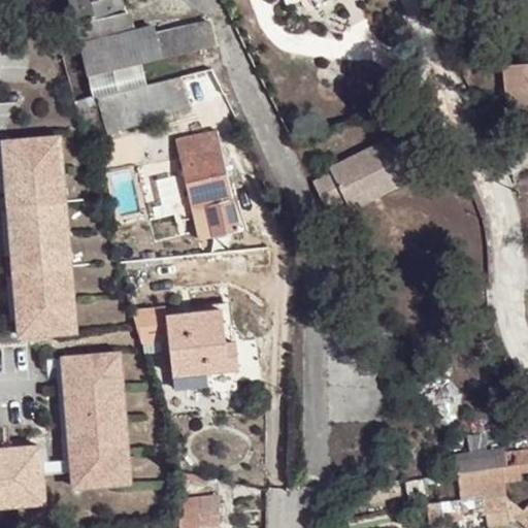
[(68,0),(74,22),(114,13),(111,0),(68,0)]
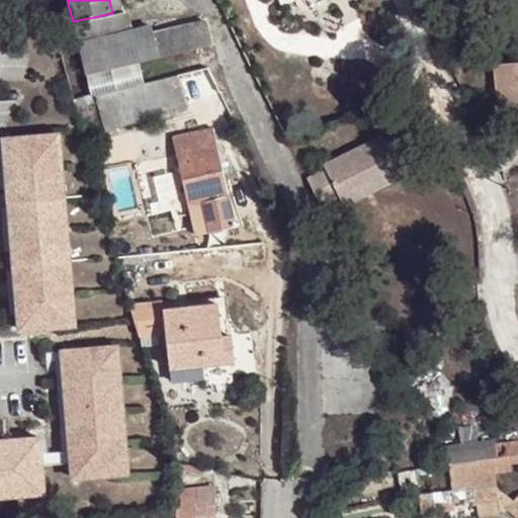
[(109,0),(112,13),(120,11),(117,0),(109,0)]
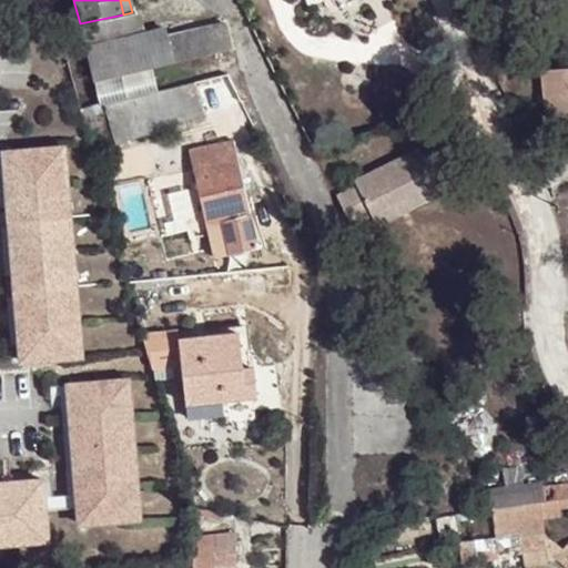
[(80,23),(84,44),(137,31),(132,12),(123,14),(80,23)]
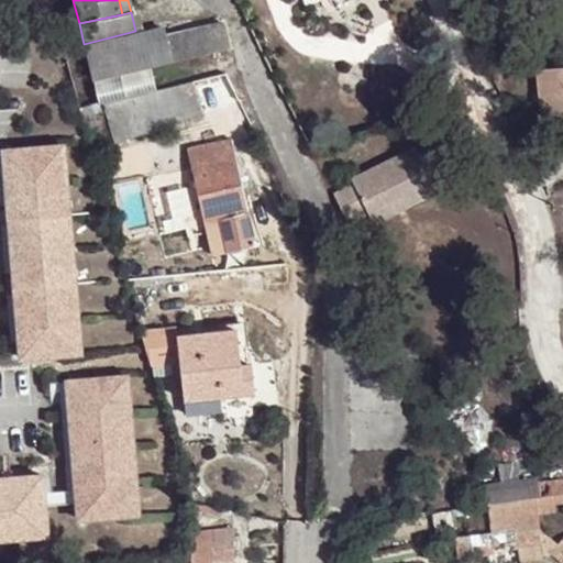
[(135,31),(84,44),(92,80),(230,47),(223,20),(165,33),(145,39),(142,29),(135,31)]
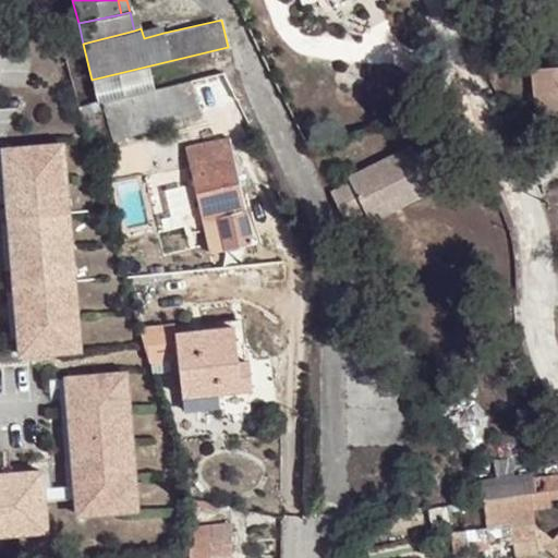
[(144,38),(164,33),(161,24),(141,28),(144,38)]
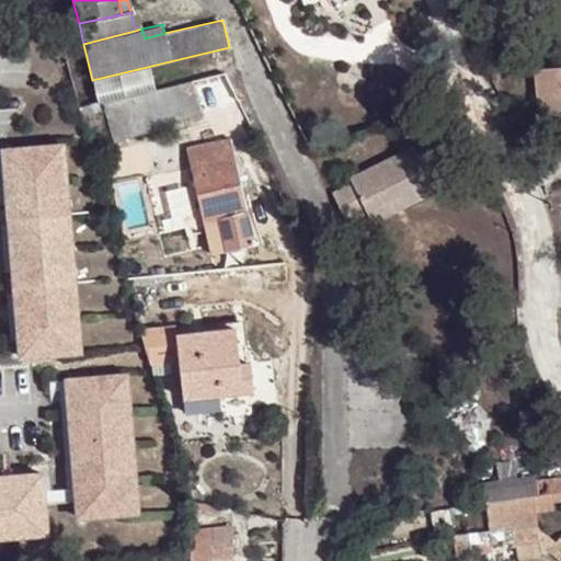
[(560,65),(533,69),(537,114),(560,111),(560,65)]
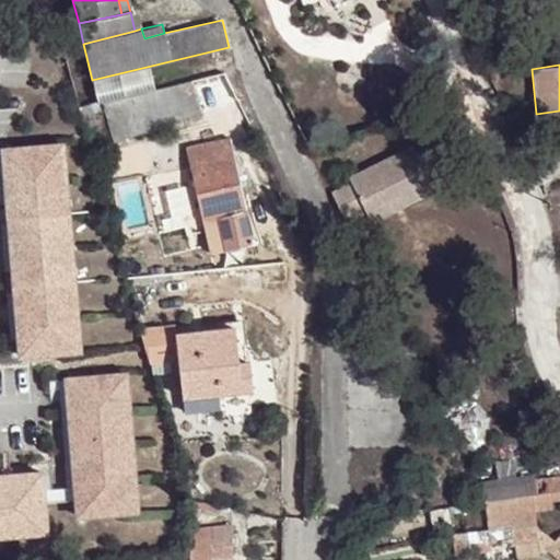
[(148,68),(116,74),(120,95),(152,89),(148,68)]
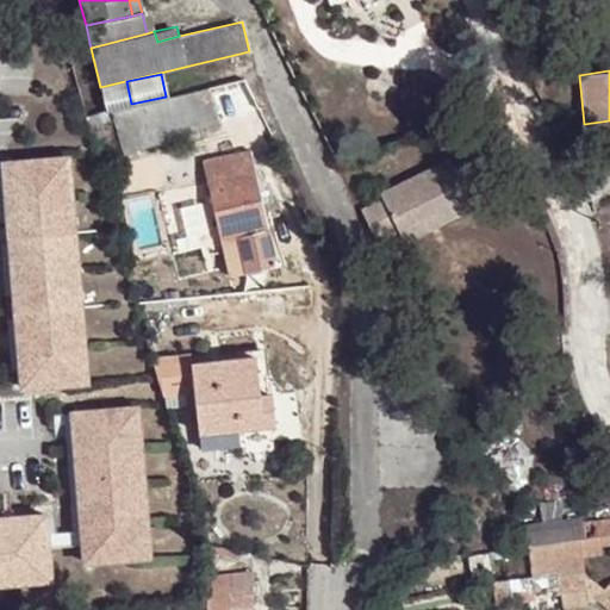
[(242,79),(105,111),(124,153),(257,109),(242,79)]
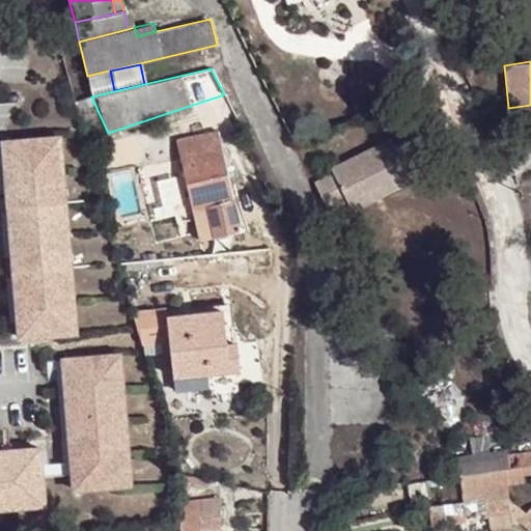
[(84,77),(89,98),(91,96),(114,90),(110,71),(87,76),(84,77)]
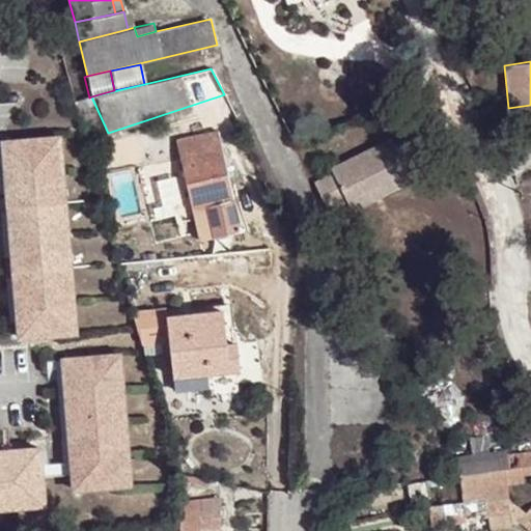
[(176,140),(200,239),(242,229),(218,132),(176,140)]
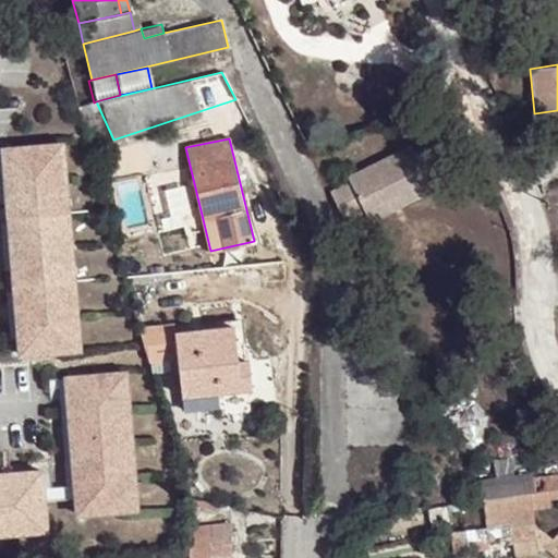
[(332,196),(347,225),(367,213),(399,195),(404,205),(436,187),(428,177),(444,168),(428,144),(415,152),(409,144),(351,177),(355,183),(332,196)]
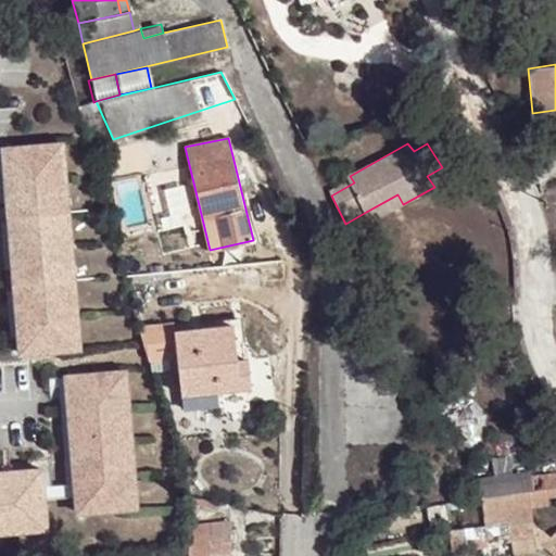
[(67,144),(53,146),(54,162),(68,161),(67,144)]
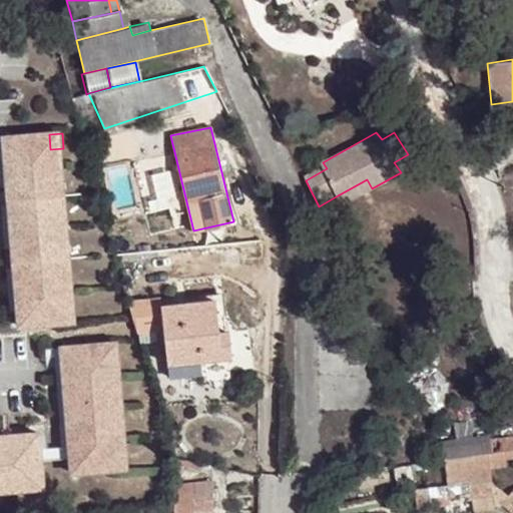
[(50,149),(49,134),(12,137),(12,154),(18,154),(20,185),(13,185),(16,215),(22,215),(24,243),(17,244),(19,279),(27,278),(27,307),(21,308),(22,326),(62,324),(61,305),(73,306),(71,275),(58,275),(56,242),(69,241),(68,210),(54,212),(53,182),(66,181),(63,148),(50,149)]
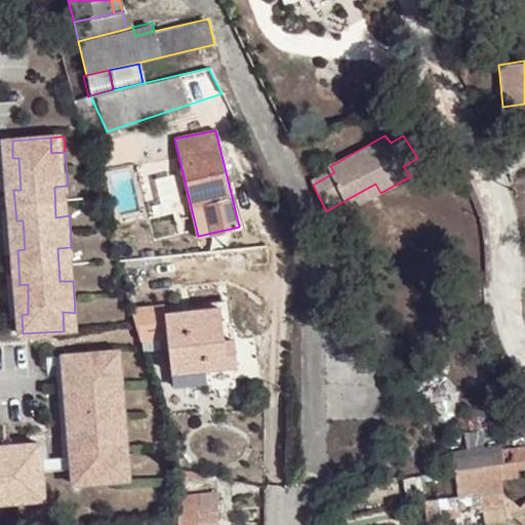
[(309,175),(313,185),(334,172),(330,166),(329,164),(309,175)]
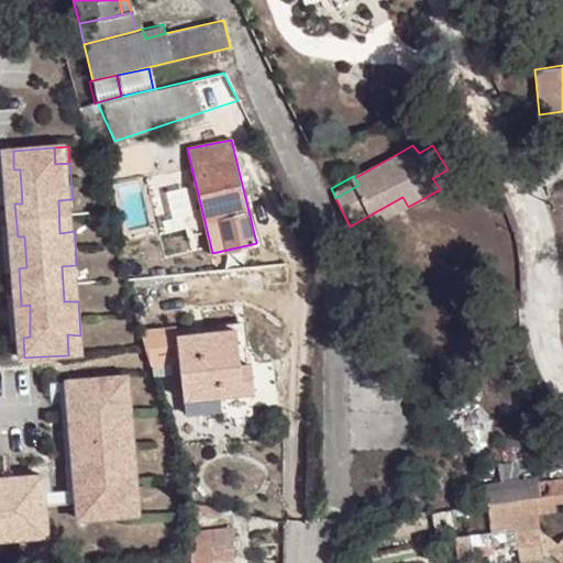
[(403,197),(371,214),(377,225),(408,207),(403,197)]
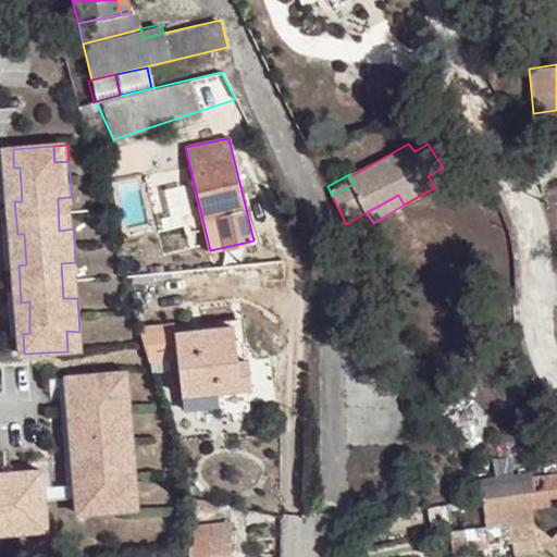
[(74,229),(72,197),(58,198),(59,231),(74,229)]
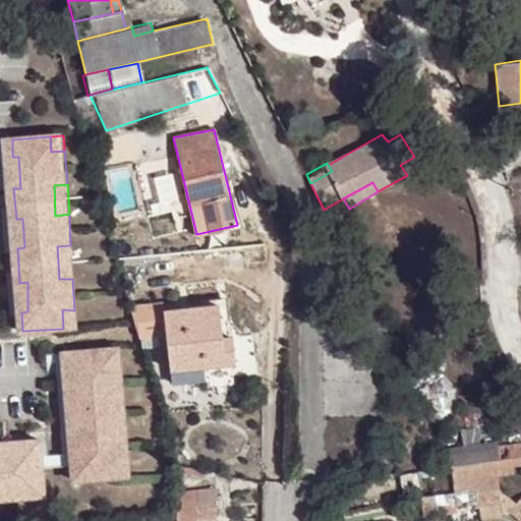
[(16,219),(17,248),(24,247),(22,219),(16,219)]
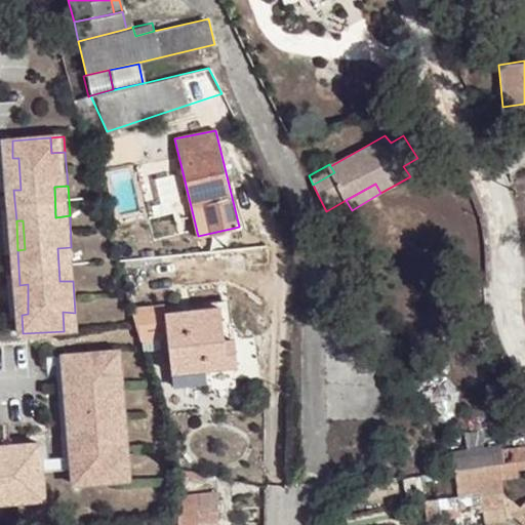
[(73,281),(71,247),(57,248),(59,281),(73,281)]
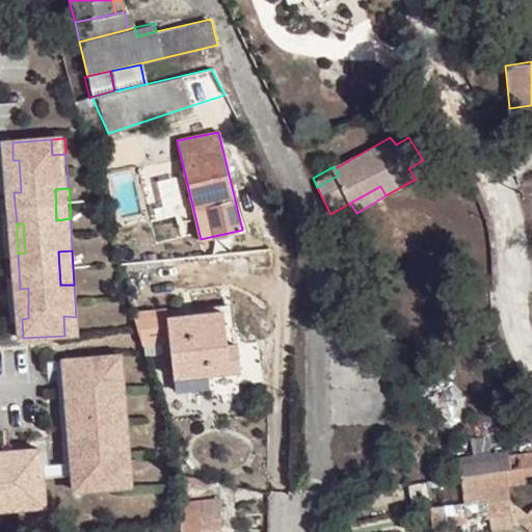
[(167,306),(135,309),(135,310),(144,343),(170,341),(174,374),(240,370),(237,341),(225,342),(223,310),(168,315),(167,306)]
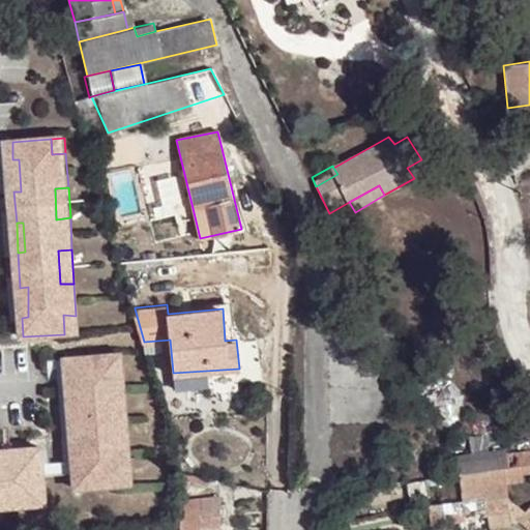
[(225,341),(236,340),(234,307),(223,308),(225,341)]
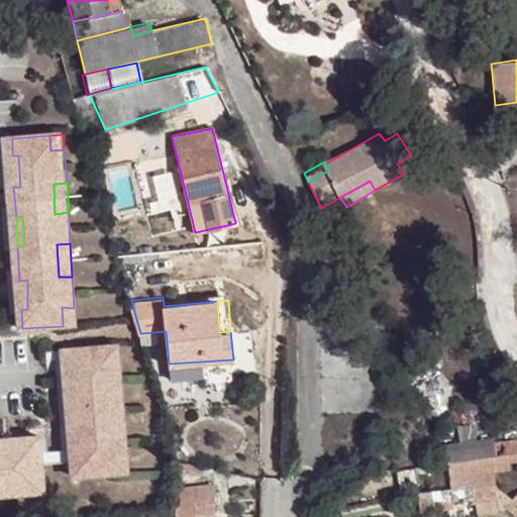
[(76,325),(74,308),(62,307),(63,326),(76,325)]
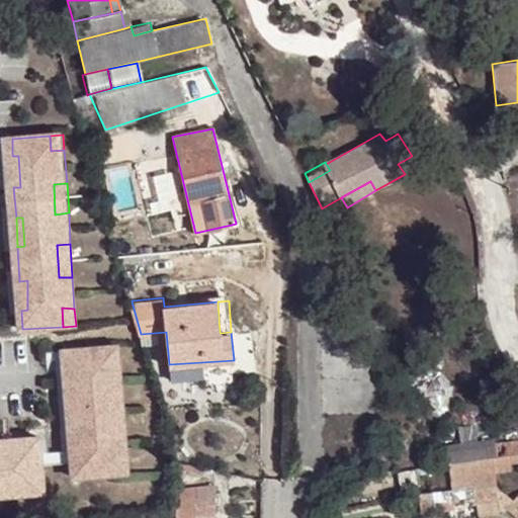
[(120,350),(107,351),(107,366),(120,366),(120,350)]
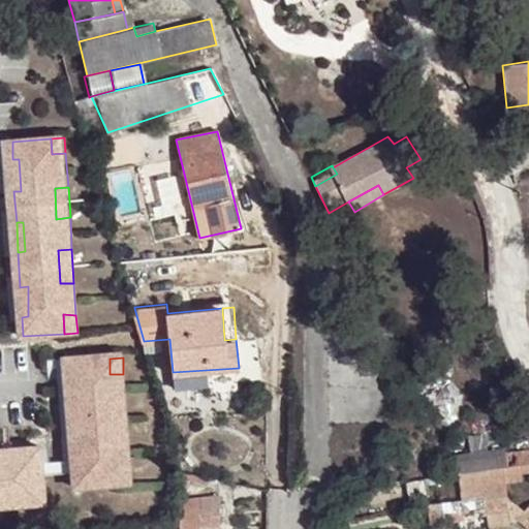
[(125,407),(123,374),(110,374),(110,359),(66,361),(67,378),(75,378),(76,408),(69,408),(71,442),(80,442),(81,472),(73,473),(74,490),(117,488),(117,471),(129,471),(127,438),(114,439),(113,408),(125,407)]
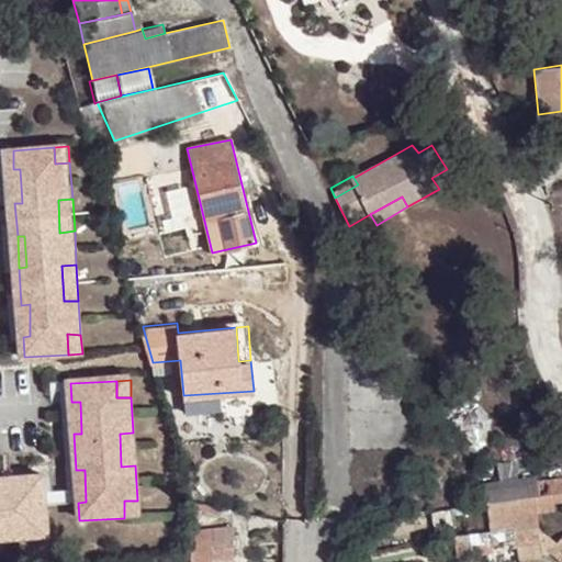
[(254,391),(183,395),(184,409),(255,403),(254,391)]
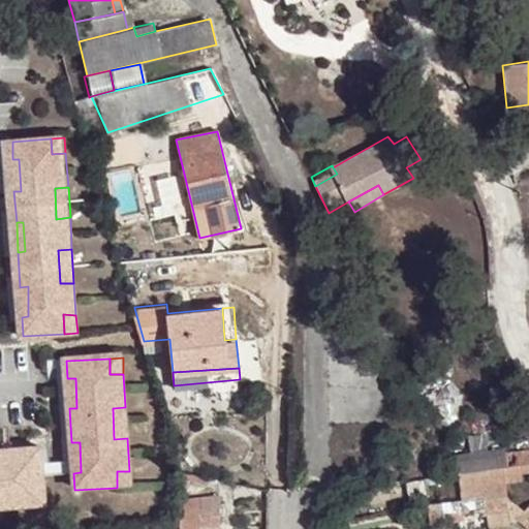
[(67,378),(69,408),(76,408),(75,378),(67,378)]
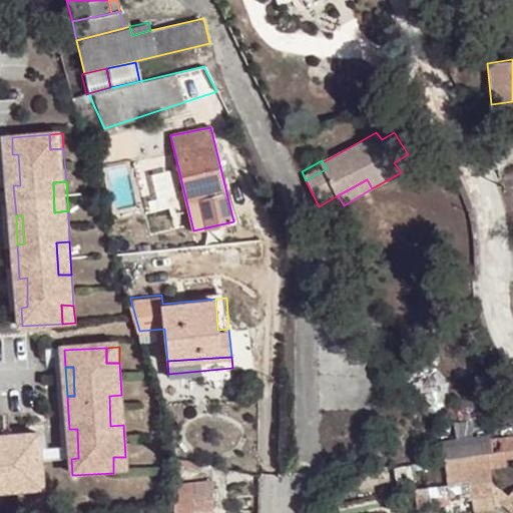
[(123,425),(121,395),(109,396),(110,426),(123,425)]
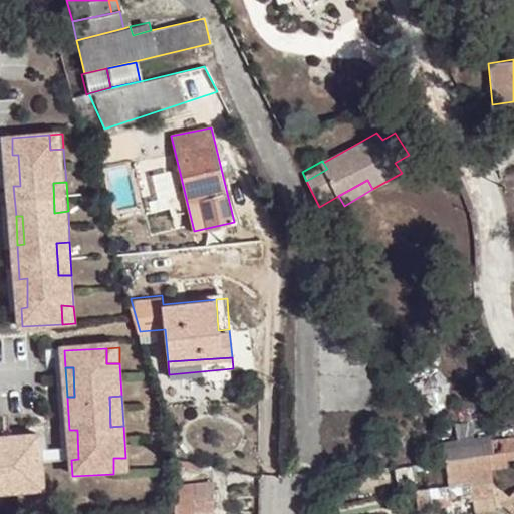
[(69,430),(71,460),(78,459),(77,430),(69,430)]
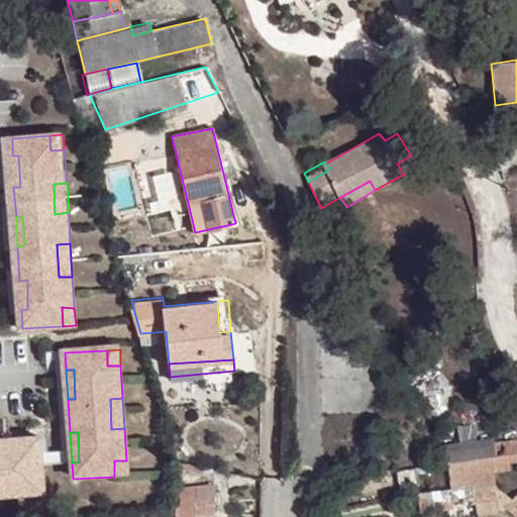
[(446,443),(447,462),(450,488),(474,486),(493,483),(493,469),(510,468),(510,460),(516,458),(516,438),(493,441),(493,437),(446,443)]
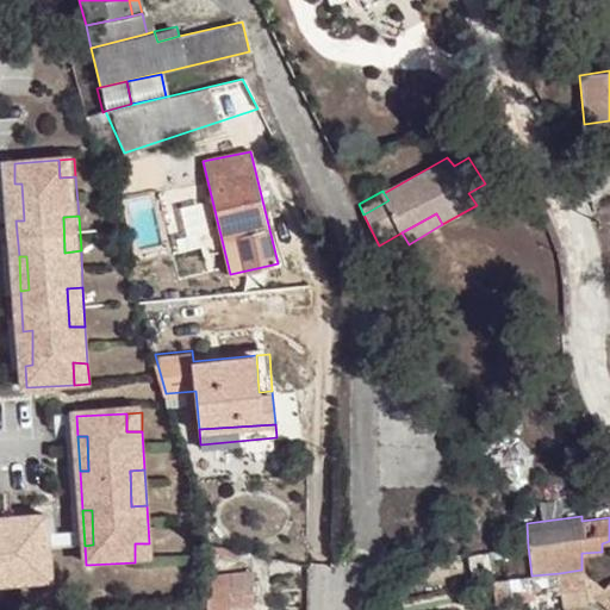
[(33,568),(50,567),(47,518),(29,520),(30,528),(0,529),(0,586),(33,584),(33,568)]
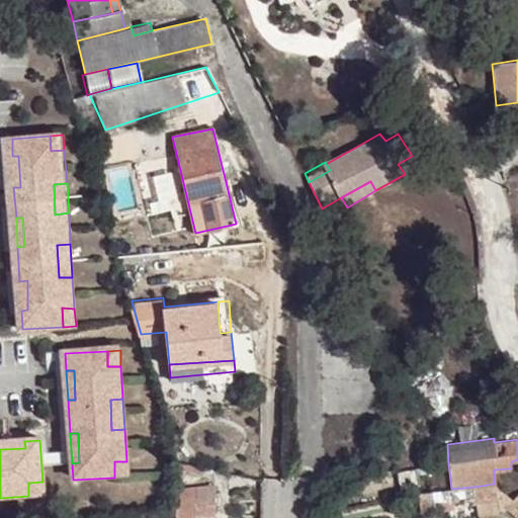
[(24,441),(0,441),(0,449),(25,448),(24,441)]
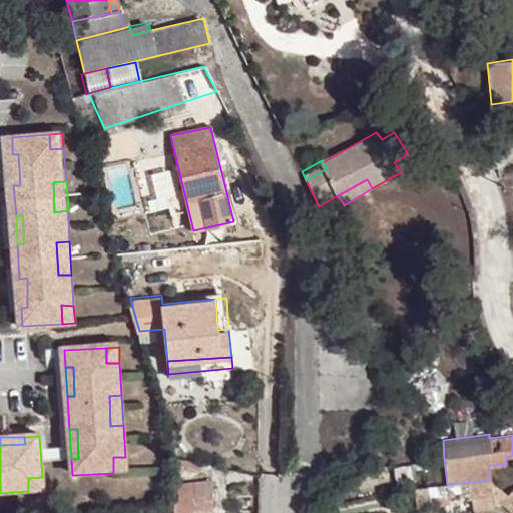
[(127,473),(125,457),(113,457),(113,473),(127,473)]
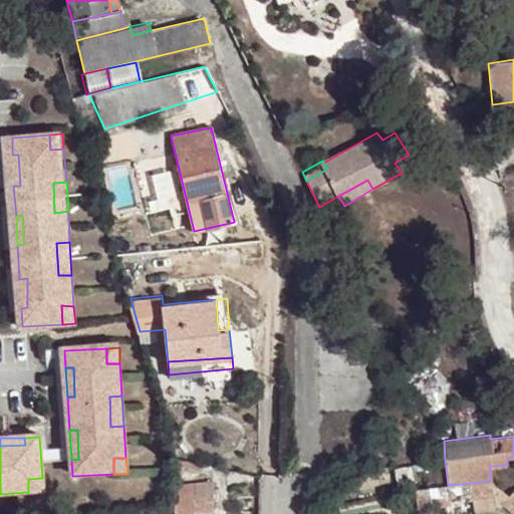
[(44,491),(42,478),(28,479),(28,492),(44,491)]
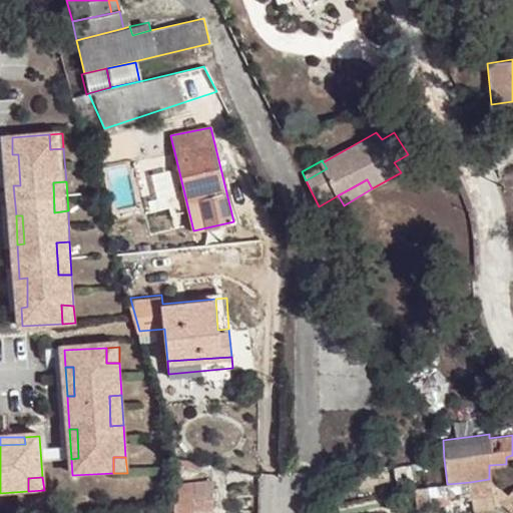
[(492,497),(489,479),(470,482),(473,500),(475,511),(483,509),(482,498),(492,497)]
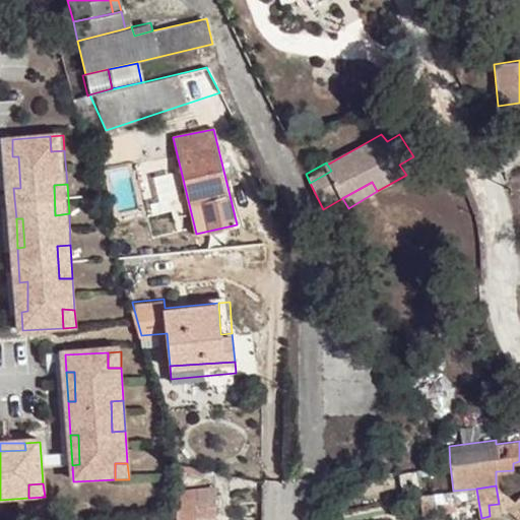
[(514,500),(496,485),(499,504),(505,502),(508,505),(507,507),(519,518),(519,497),(518,496),(514,500)]
